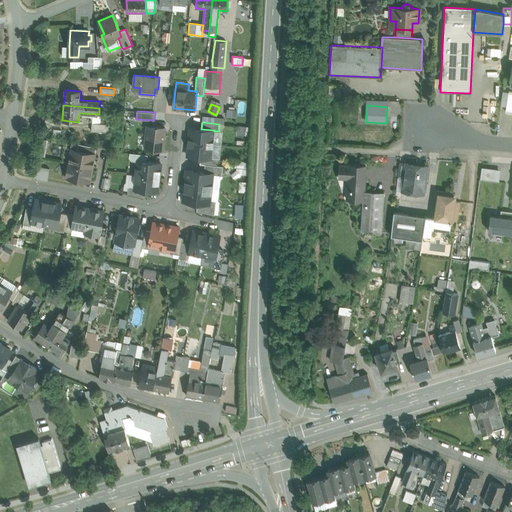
[(110,124),(92,123),(91,131),(109,132),(110,124)]
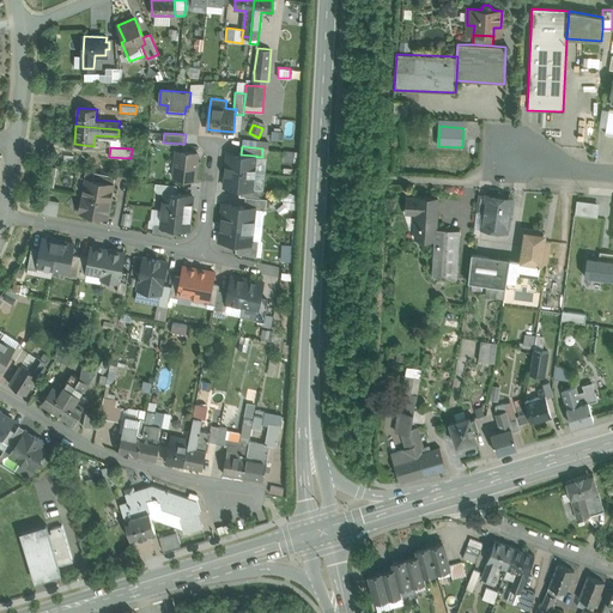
[(198,152),(177,150),(174,177),(194,180),(198,152)]
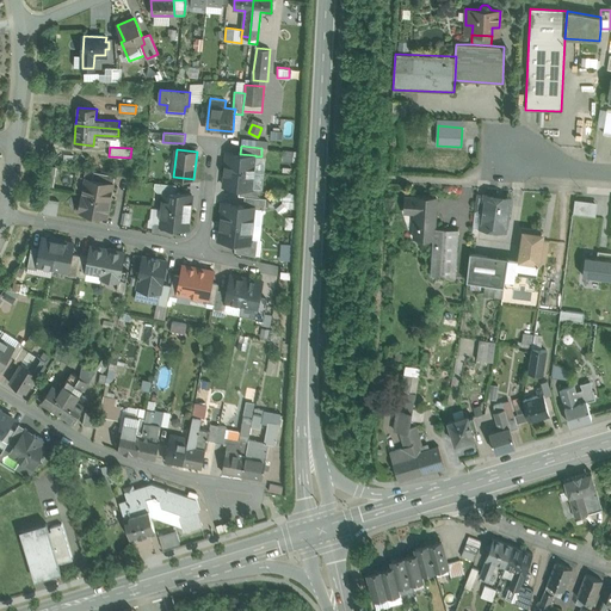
[(240,154),(227,153),(226,170),(254,172),(255,156),(255,155),(240,154)]
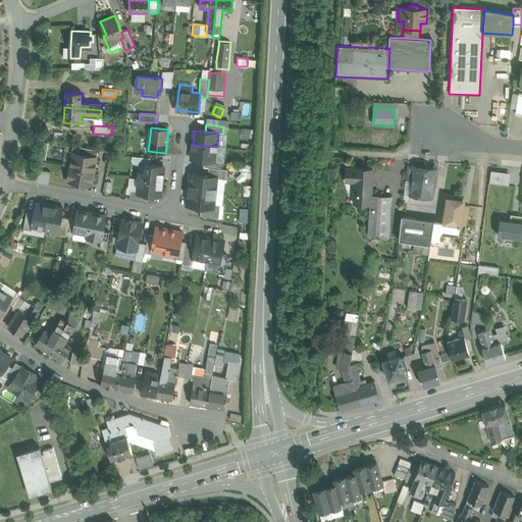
[(38,158),(46,158),(47,142),(38,141),(38,158)]
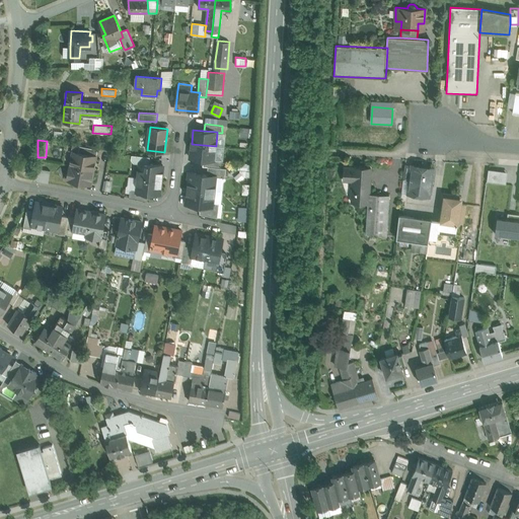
[(216,146),(192,144),(190,157),(204,159),(214,160),(214,159),(216,160),(216,155),(215,153),(216,146)]
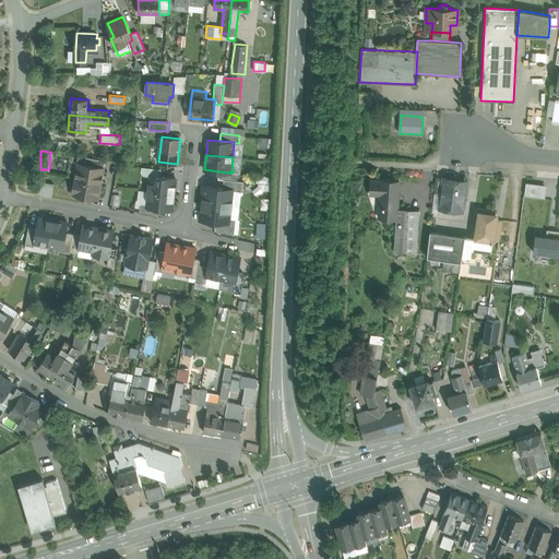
[(105,161),(86,157),(84,164),(104,167),(105,161)]
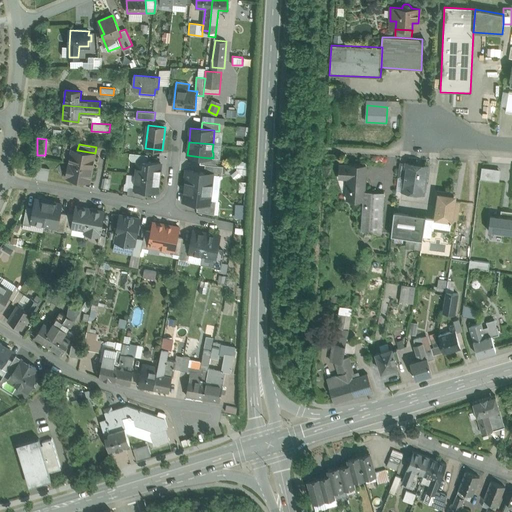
[(77,150),(72,149),(69,163),(93,167),(95,153),(77,150)]
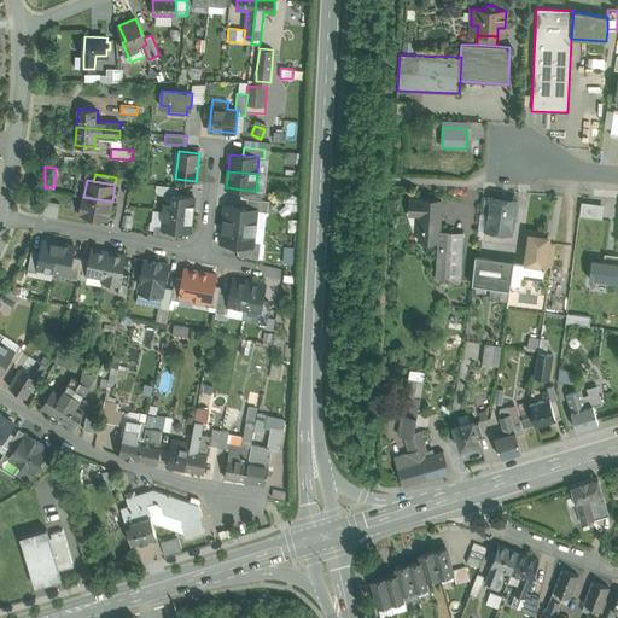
[(179,187),(157,185),(156,190),(159,194),(165,194),(178,196),(179,187)]
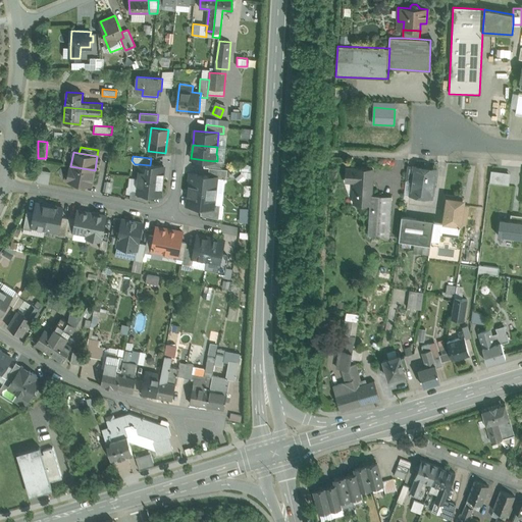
[(217,161),(215,160),(215,161),(205,160),(204,167),(209,167),(222,169),(223,161),(217,161)]
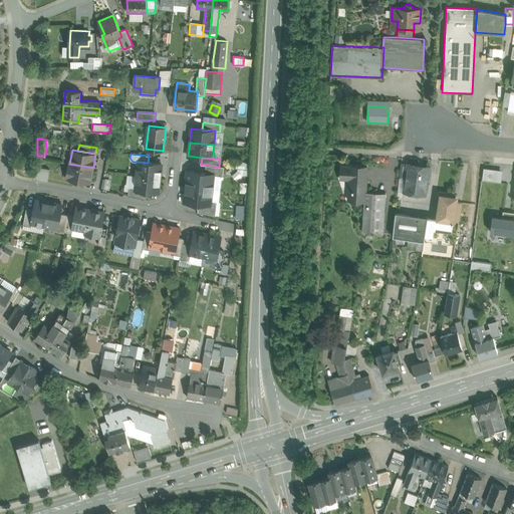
[(148,163),(138,162),(137,175),(160,178),(162,164),(148,163)]
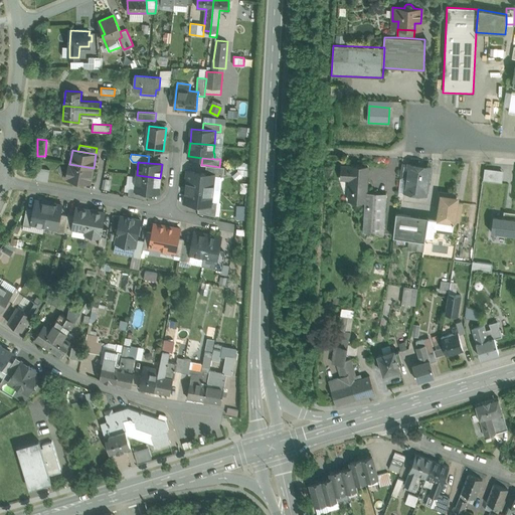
[(94,168),(69,164),(66,178),(91,183),(94,168)]
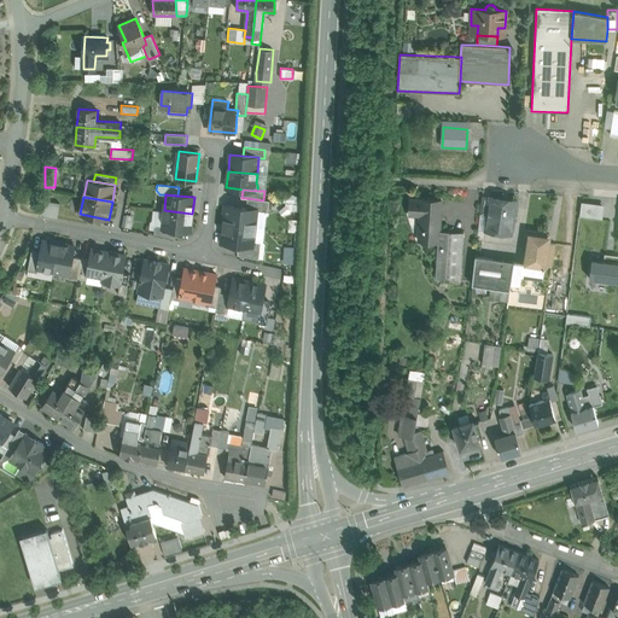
[(490,198),(482,197),(481,213),(488,214),(490,198)]
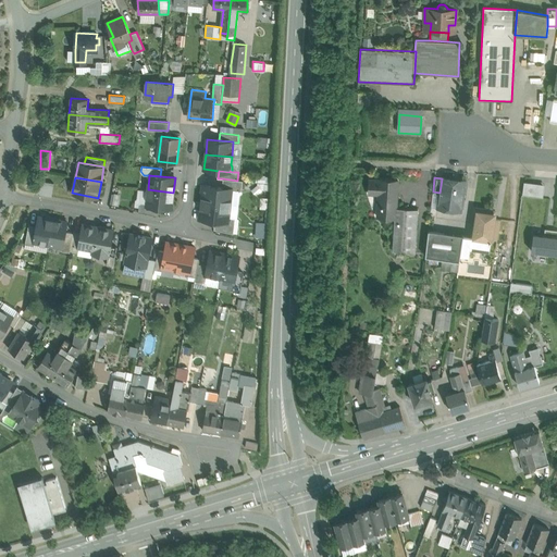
[(237,181),(223,178),(222,188),(232,189),(232,190),(242,190),(243,181),(237,181)]
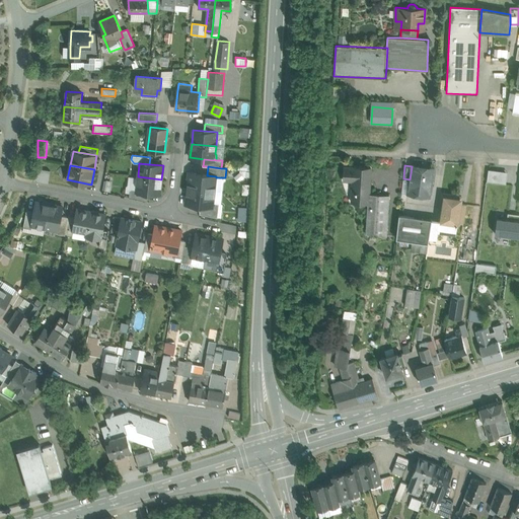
[(371,167),(354,166),(354,167),(345,167),(344,180),(353,180),(352,202),(368,203),(369,194),(371,167)]
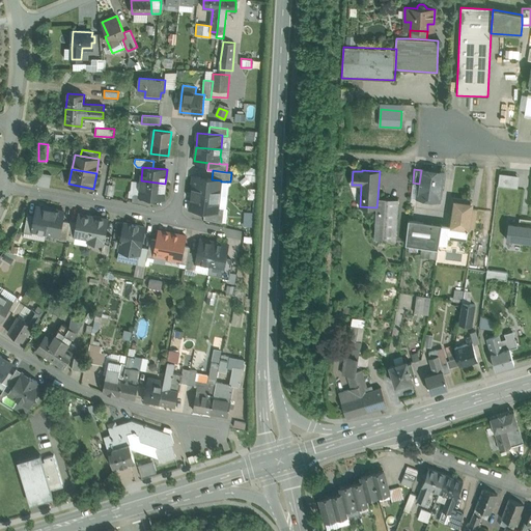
[(443,173),(421,170),(419,184),(418,194),(421,197),(425,198),(429,195),(440,196),(443,173)]
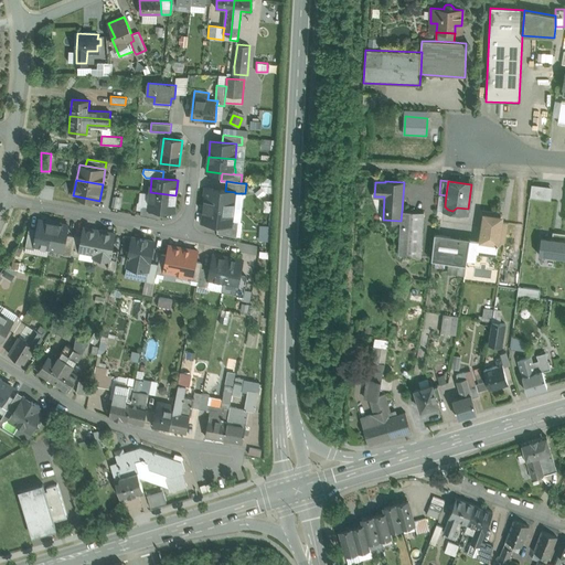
[(41,182),(38,195),(52,199),(54,185),(41,182)]
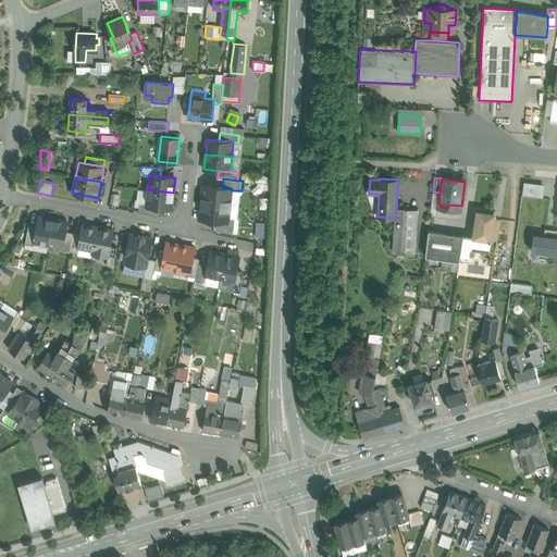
[(543,198),(545,185),(531,183),(529,196),(543,198)]
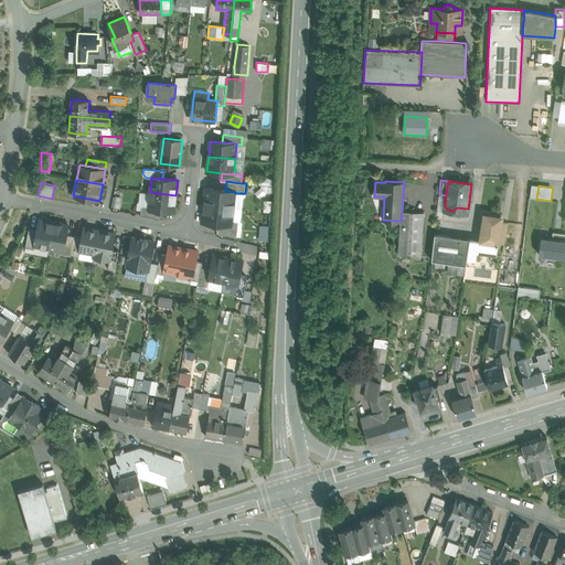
[(225,191),(214,190),(214,188),(205,187),(204,198),(205,198),(204,205),(233,209),(235,193),(235,192),(225,191)]
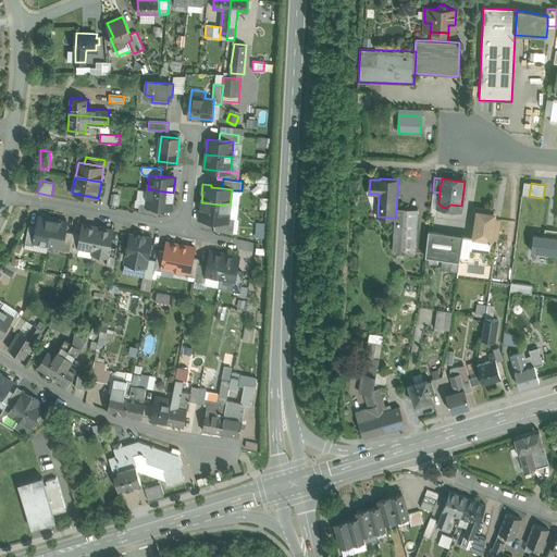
[(173,193),(148,189),(146,203),(146,206),(160,207),(172,208),(173,193)]
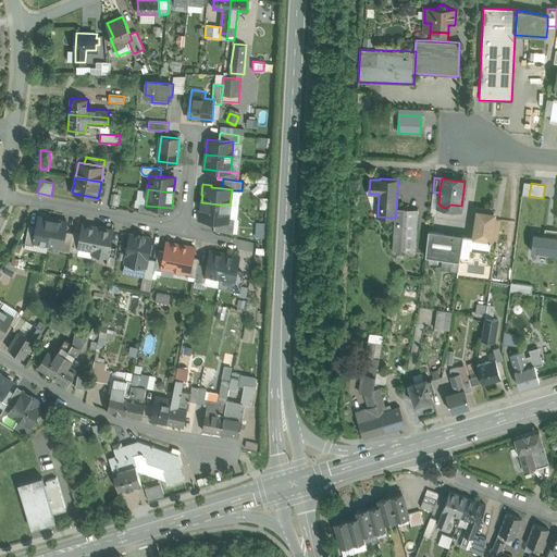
[(160,207),(146,206),(146,203),(141,202),(139,205),(138,211),(158,215),(160,207)]
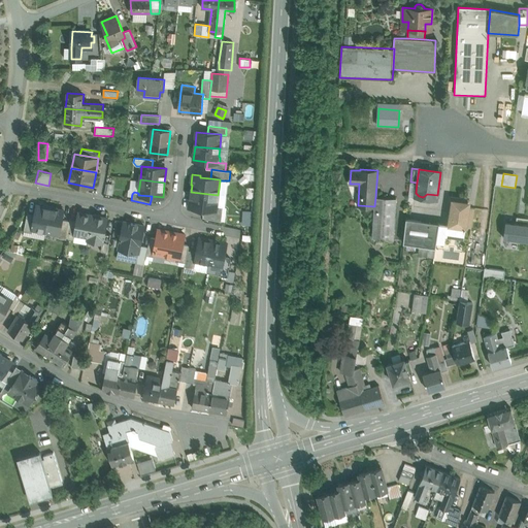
[(218,195),(191,192),(191,199),(189,199),(188,207),(204,208),(217,210),(217,206),(218,195)]
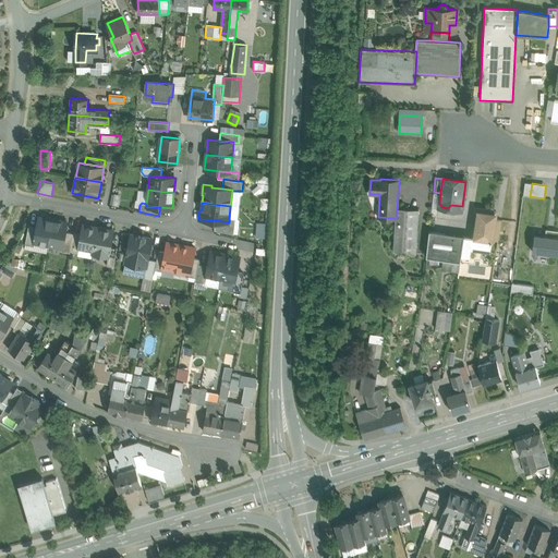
[(497,210),(475,206),(471,234),(494,239),(497,210)]
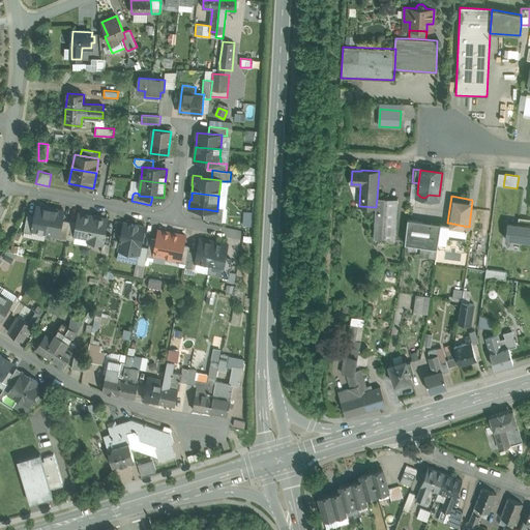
[(398,199),(377,198),(376,207),(374,239),(394,240),(398,199)]
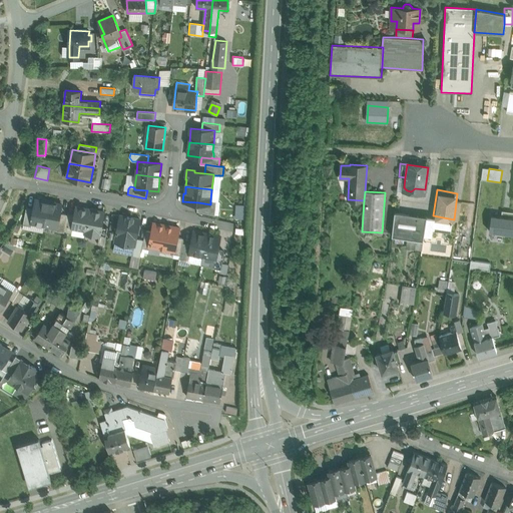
[(42,200),(36,199),(34,208),(31,222),(32,222),(44,225),(49,200),(42,199),(42,200)]
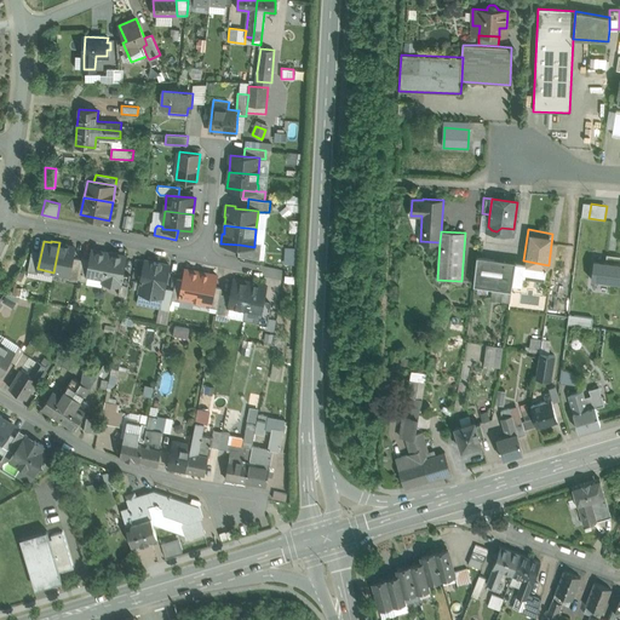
[(67,245),(59,242),(53,273),(69,275),(73,258),(75,247),(67,245)]
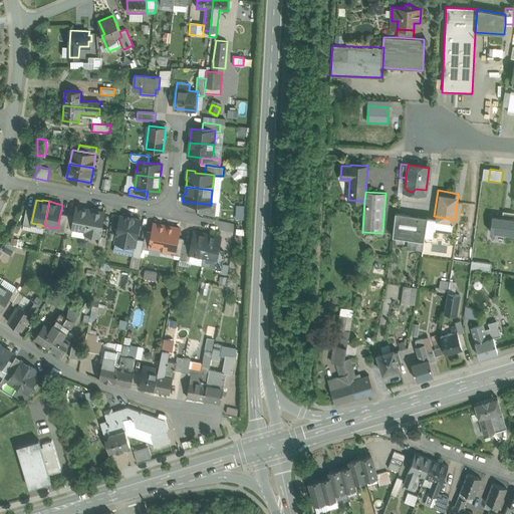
[(211,205),(199,203),(198,212),(215,216),(217,202),(211,201),(211,205)]
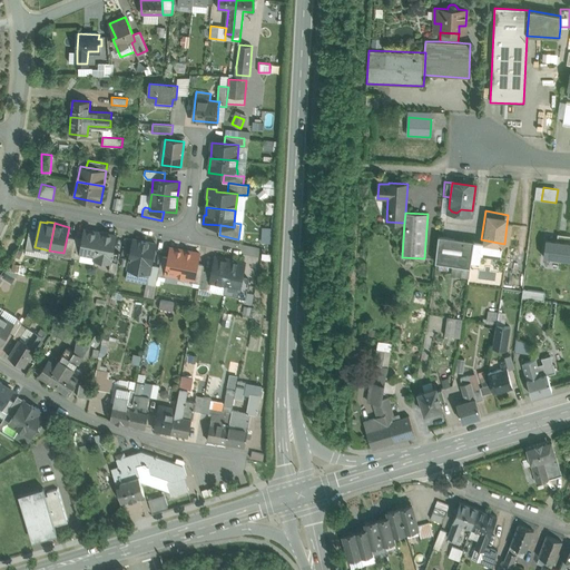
[(29,229),(26,249),(35,251),(36,247),(35,247),(38,232),(29,229)]
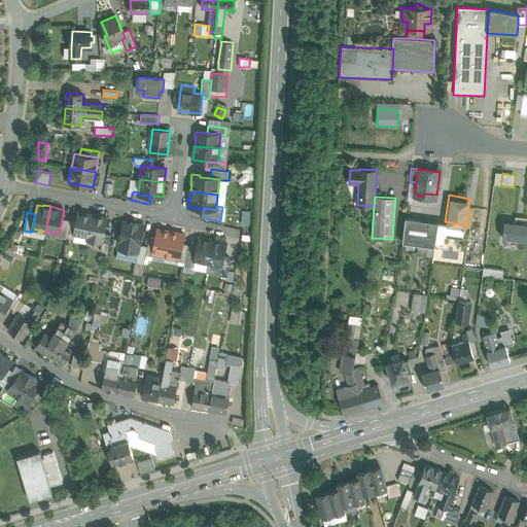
[(93,214),(78,212),(77,219),(74,234),(88,237),(89,237),(93,214)]
